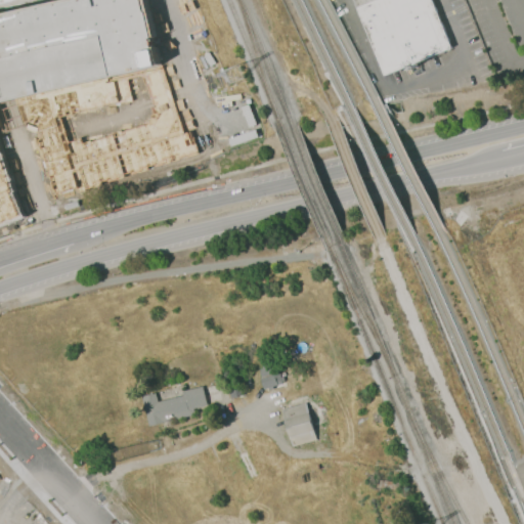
[(0,101),(0,15),(54,4),(53,2),(61,0),(142,0),(158,66),(0,101)]
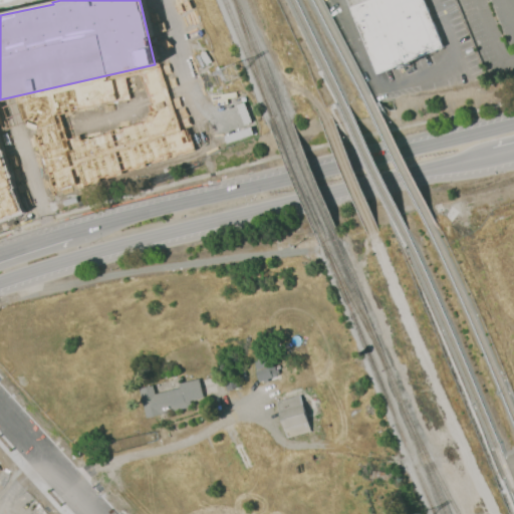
[(346,0),(422,0),(442,46),(377,72),(346,0)]
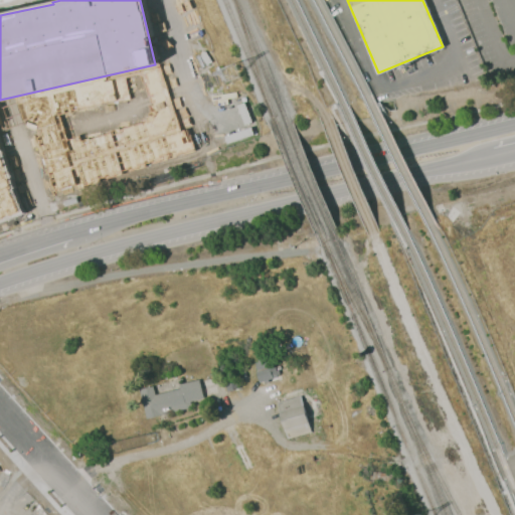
[(253,363),(256,362),(256,360),(268,357),(270,364),(273,363),(275,370),(278,370),(279,374),(276,374),(277,376),(267,379),(268,382),(264,383),(263,380),(258,382),(254,371),(255,370),(253,363)]
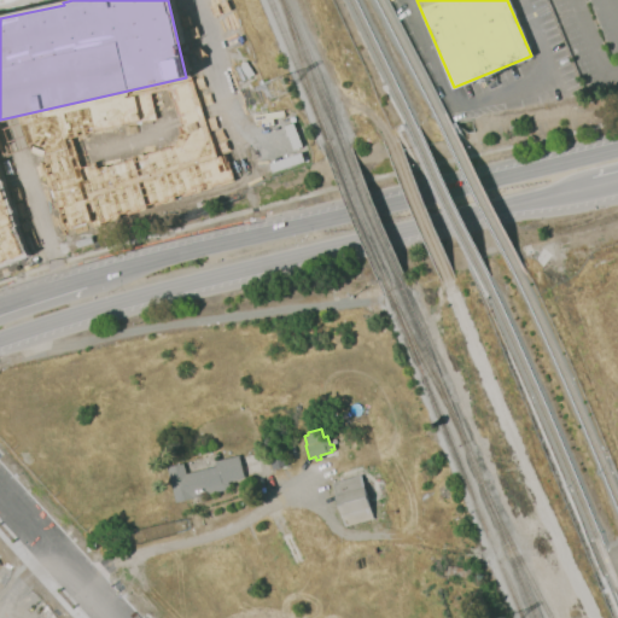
[(270,470),(289,465),(285,450),(267,454),(270,470)]
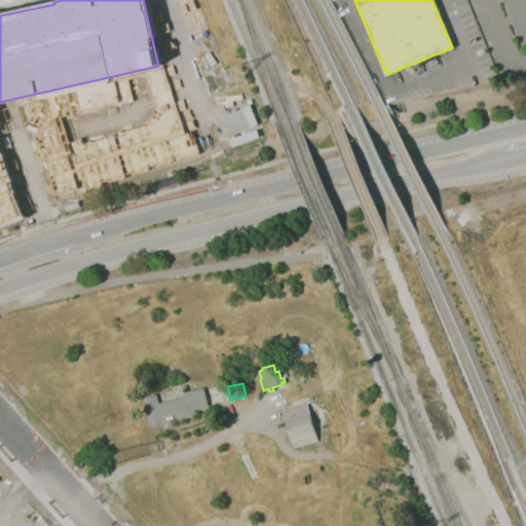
[(207,407),(201,387),(182,392),(183,397),(157,404),(155,395),(141,398),(148,428),(195,417),(193,410),(207,407)]
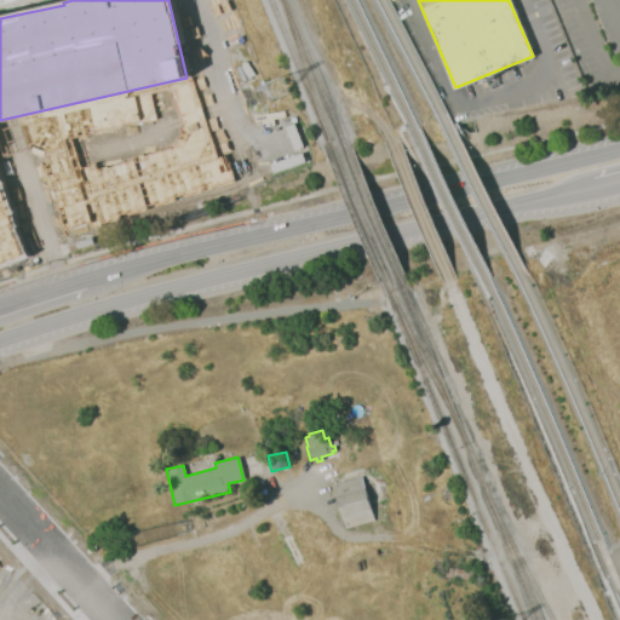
[(361,477),(333,484),(344,528),(373,520),(361,477)]
